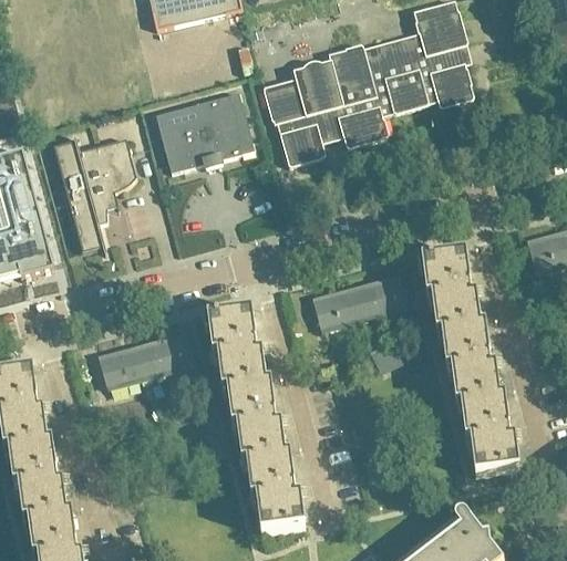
[(243,10),(239,0),(148,0),(156,30),(243,10)]
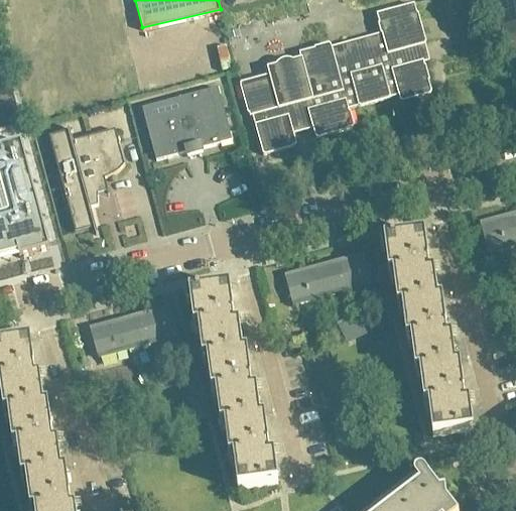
[(498,0),(506,42),(512,41),(514,54),(515,53),(515,0),(498,0)]
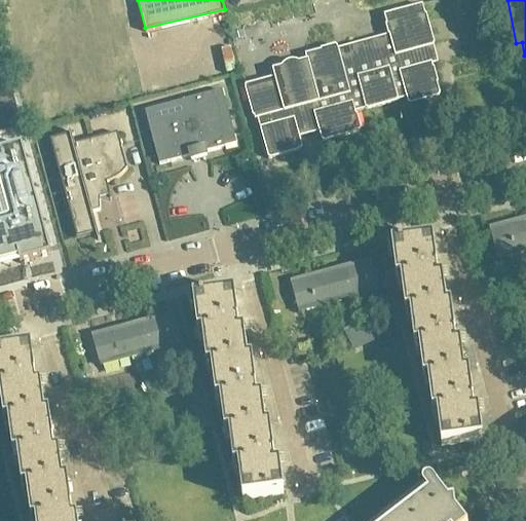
[(433,41),(422,1),(383,11),(389,31),(337,44),(337,42),(304,50),(306,57),(298,59),(295,58),(292,58),(289,58),(286,59),(284,61),(282,64),(272,66),(274,73),(245,81),(254,115),(257,115),(268,154),(302,145),(297,126),(317,121),(322,137),(360,126),(354,108),(406,94),(408,100),(440,90),(426,43),(433,41)]
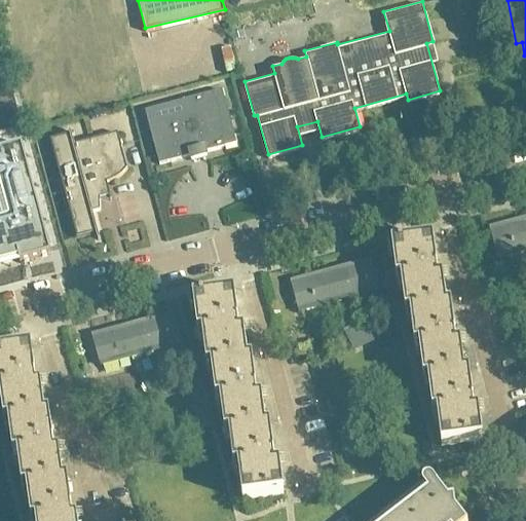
[(236,140),(222,86),(144,107),(158,160),(189,152),(190,158),(194,157),(203,154),(208,153),(207,148),(236,140)]
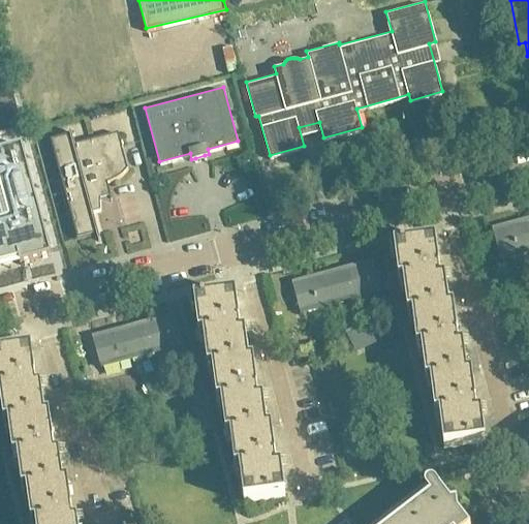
[(0,129),(22,124),(12,89),(0,91),(0,129)]
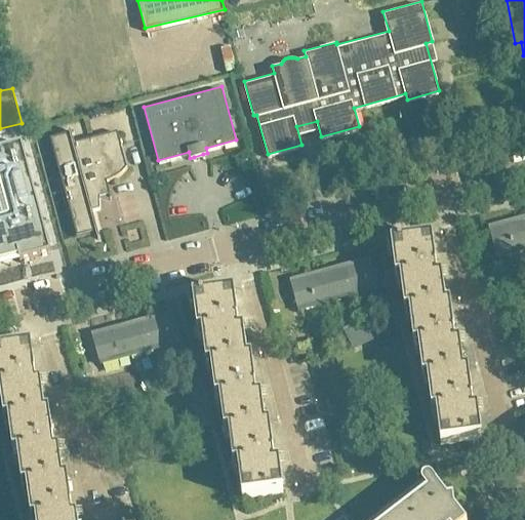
[(111,195),(106,178),(109,177),(110,176),(111,176),(113,175),(114,175),(115,174),(116,173),(117,172),(120,171),(121,170),(122,169),(123,168),(124,167),(125,166),(125,165),(126,164),(121,144),(117,128),(86,136),(87,136),(74,141),(70,126),(68,126),(69,130),(65,131),(50,134),(77,233),(91,229),(95,228),(97,235),(98,235),(91,208),(99,205),(99,194),(105,193),(109,192),(110,196),(111,195)]
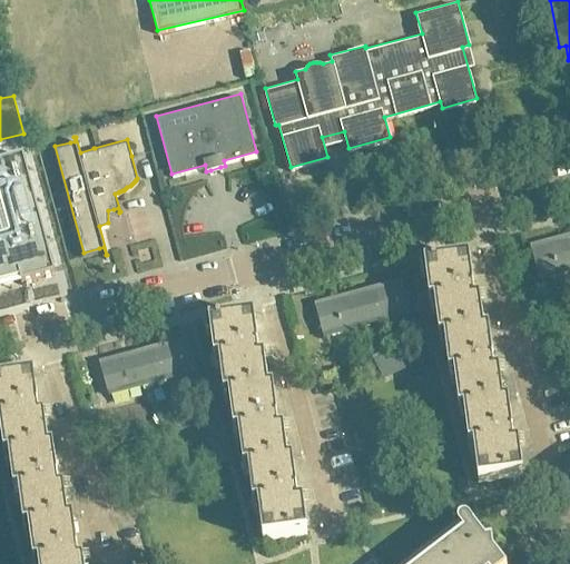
[(23,151),(0,157),(0,280),(20,275),(21,279),(55,270),(23,151)]
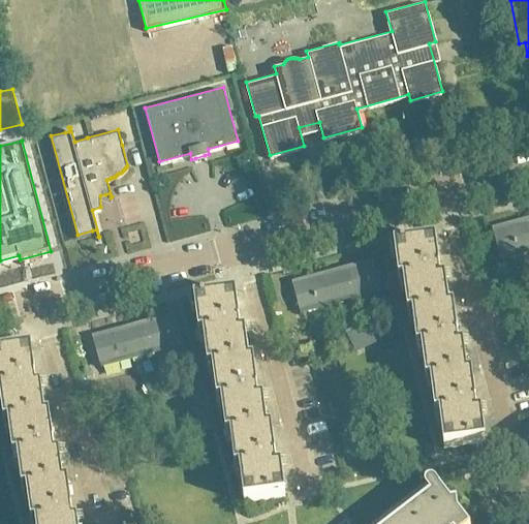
[(528,248),(528,214),(519,217),(515,218),(492,224),(501,256),(528,248)]
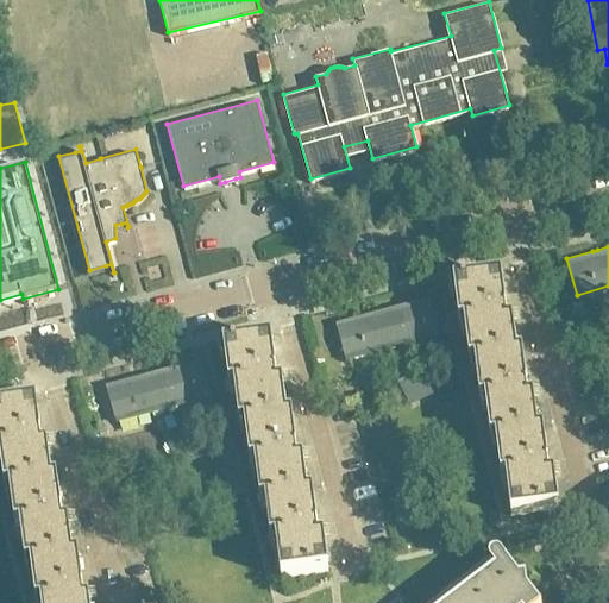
[(516,349),(512,316),(507,316),(507,314),(501,271),(453,278),(458,319),(464,318),(464,320),(469,357),(473,357),(473,356),(516,350),(516,349)]
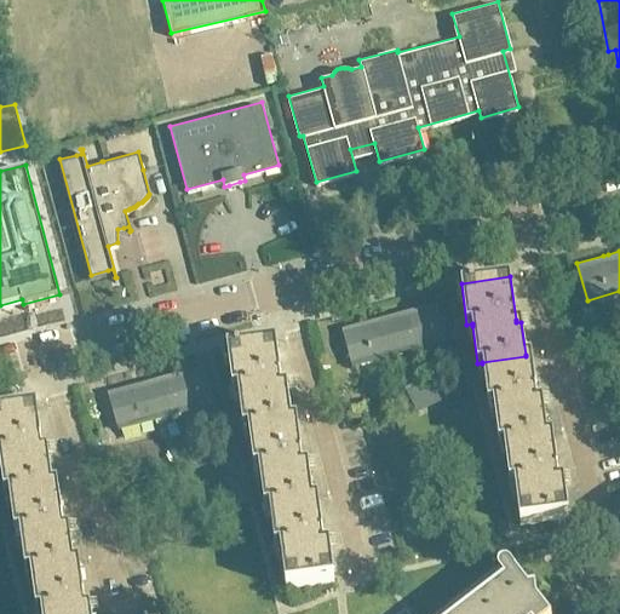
[(446,338),(436,302),(389,314),(400,350),(446,338)]
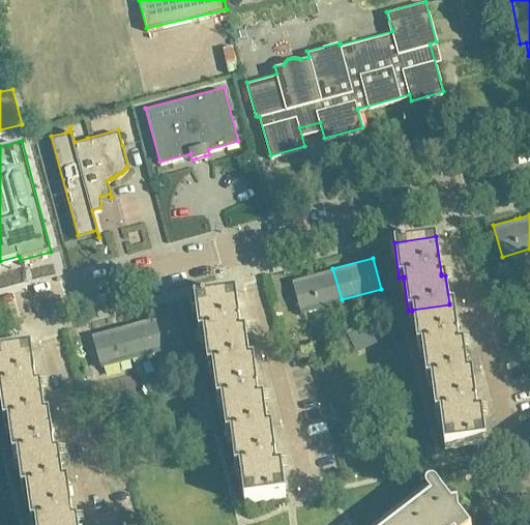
[(342,299),(332,268),(319,272),(315,273),(293,279),(301,311),(342,299)]
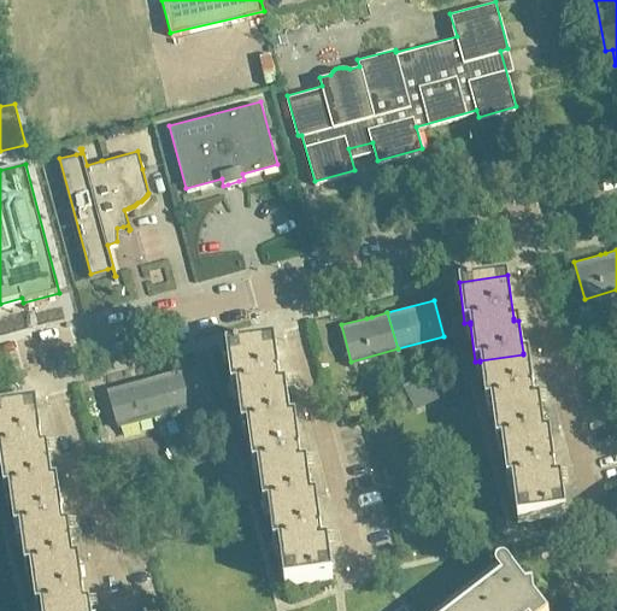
[(289,417),(286,383),(285,383),(280,383),(280,381),(278,372),(274,339),(225,345),(231,386),(236,385),(236,387),(242,424),(247,424),(247,423),(291,417),(289,417)]
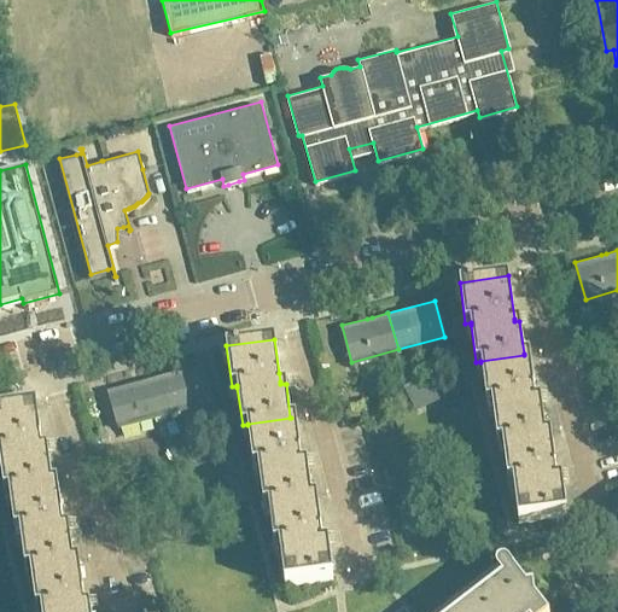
[(535,397),(529,354),(524,354),(524,355),(481,361),(481,362),(487,401),(491,401),(491,403),(497,441),(502,439),(544,433),(544,432),(541,398),(535,400),(535,397)]
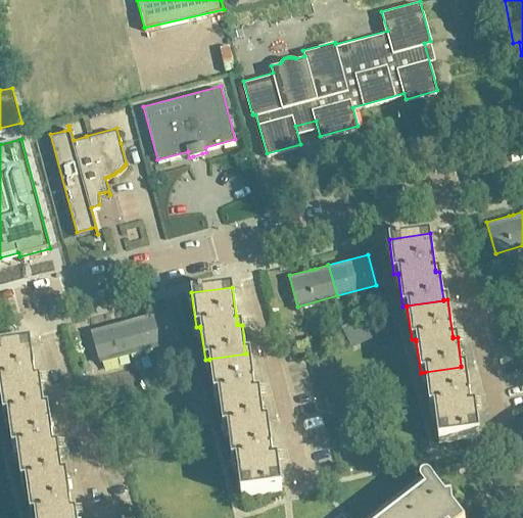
[(179,338),(171,308),(131,318),(139,349),(179,338)]
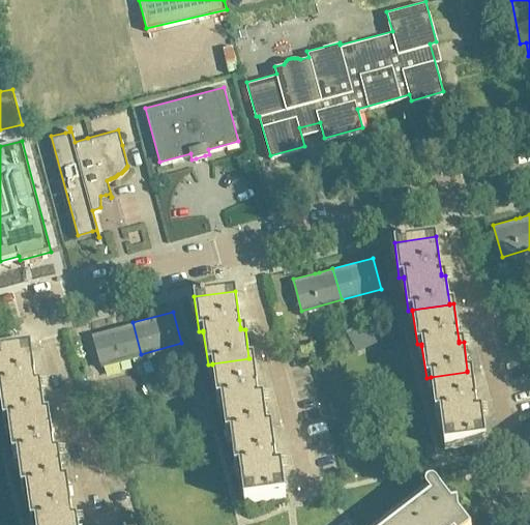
[(355,325),(365,346),(376,342),(371,332),(365,320),(355,325)]
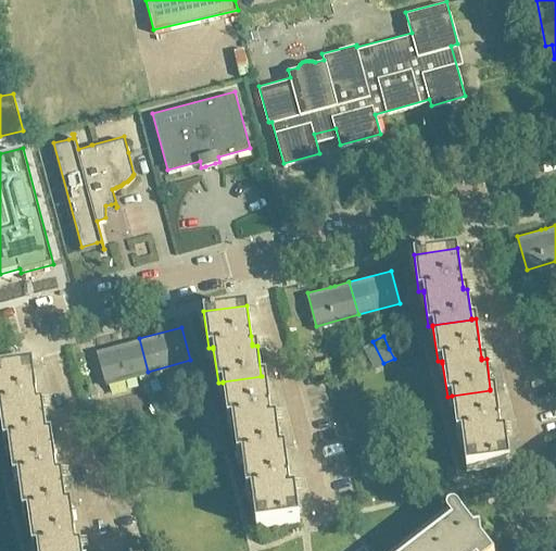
[(148,372),(139,338),(125,342),(121,343),(97,350),(105,383),(148,372)]
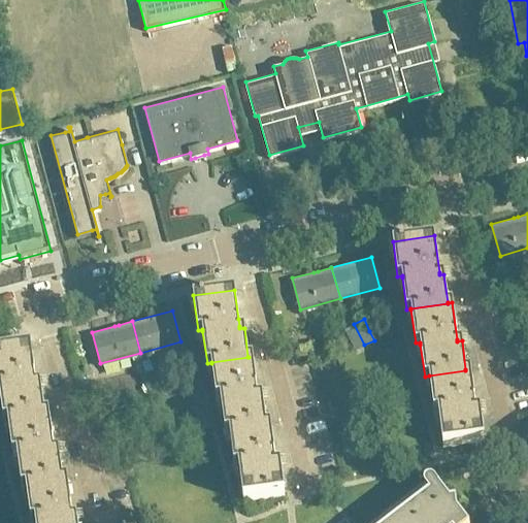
[(354,350),(364,345),(354,324),(343,329),(349,340),(354,350)]
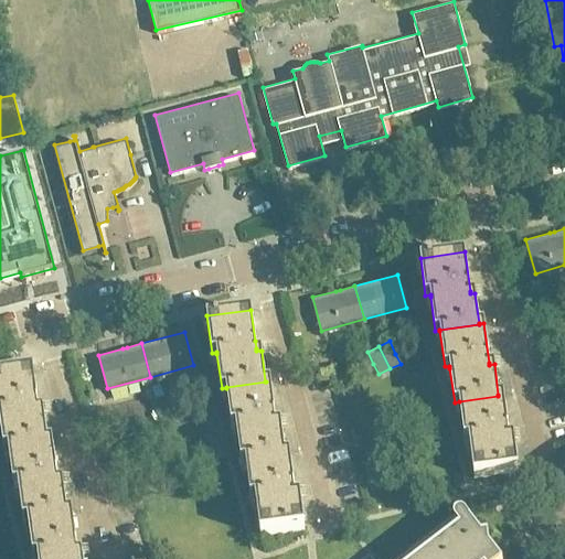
[(48,439),(43,409),(42,409),(39,409),(39,407),(38,398),(33,371),(33,368),(32,368),(0,372),(0,421),(3,448),(8,447),(8,445),(48,440),(48,439)]
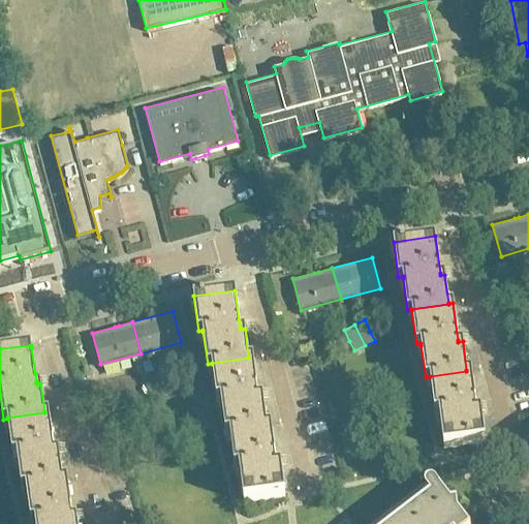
[(257,387),(253,357),(248,358),(249,358),(212,363),(212,364),(216,398),(221,397),(221,399),(225,431),(229,430),(267,425),(267,424),(262,395),(261,396),(258,396),(258,394),(257,387)]
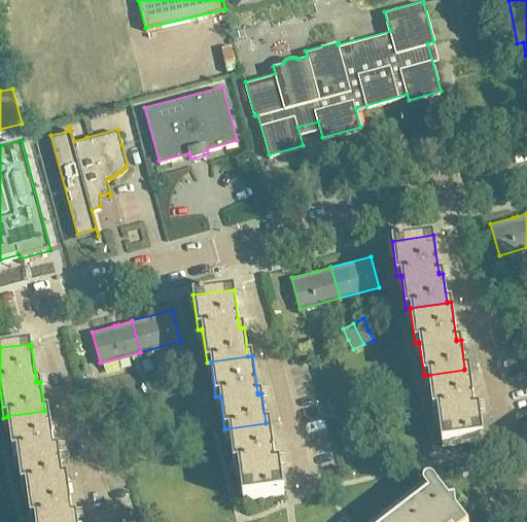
[(483,437),(479,407),(475,408),(475,406),(469,369),(464,369),(464,370),(428,375),(432,409),(437,409),(437,410),(442,443),(470,439),(483,437)]
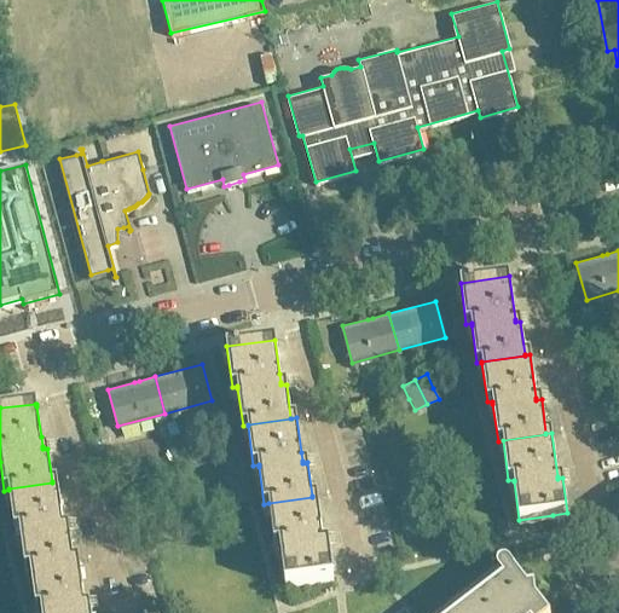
[(74,560),(69,526),(68,527),(63,527),(63,525),(62,515),(58,485),(57,481),(52,481),(52,483),(9,489),(9,490),(10,493),(15,530),(19,528),(19,531),(25,568),(30,568),(30,567),(74,561),(74,560)]
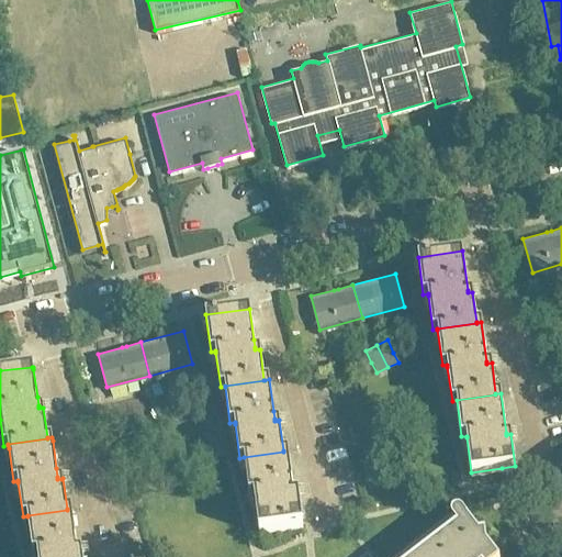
[(303,523),(299,491),(298,491),(293,492),(293,490),(292,482),(288,450),(283,450),(283,452),(244,457),(249,493),(254,493),(254,494),(259,530),(301,524),(303,523)]
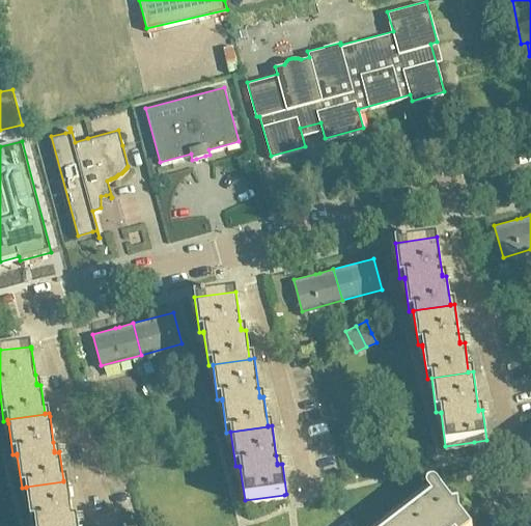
[(471,525),(472,525),(459,509),(458,499),(452,500),(437,480),(437,479),(436,479),(435,479),(435,478),(434,478),(432,478),(431,478),(430,478),(429,478),(429,479),(428,479),(427,479),(427,480),(427,481),(426,481),(426,482),(426,483),(426,485),(426,486),(426,487),(426,488),(427,488),(427,489),(430,493),(423,499),(424,501),(420,504),(415,507),(414,506),(396,519),(387,525),(352,525),(346,519),(337,525),(471,525)]
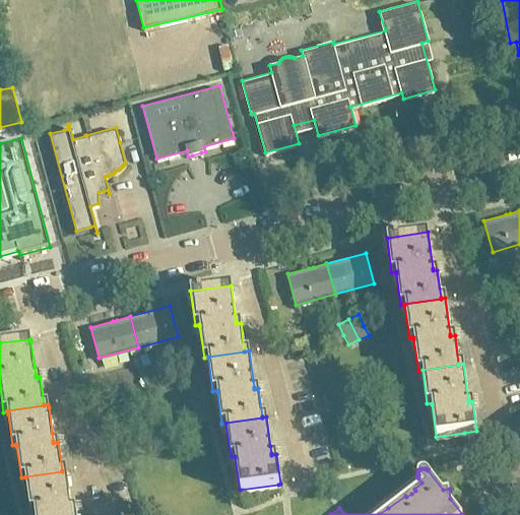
[(76,514),(75,508),(74,508),(71,509),(71,507),(70,500),(66,473),(66,470),(65,470),(62,470),(62,471),(25,476),(25,477),(30,510),(35,510),(35,512),(35,514),(76,514)]
